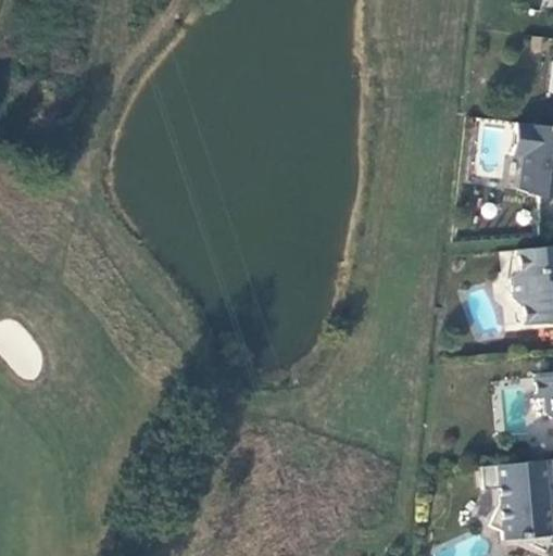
[(552,127),(518,124),(514,155),(525,156),(520,190),(543,199),(552,198),(552,127)]
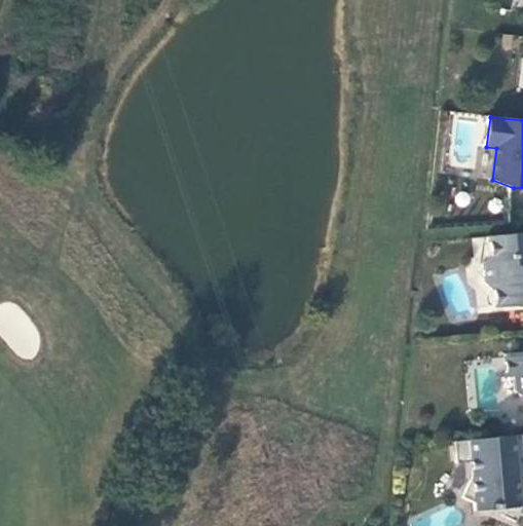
[(522,232),(489,236),(491,256),(485,264),(487,284),(494,290),(496,307),(522,304),(522,232)]
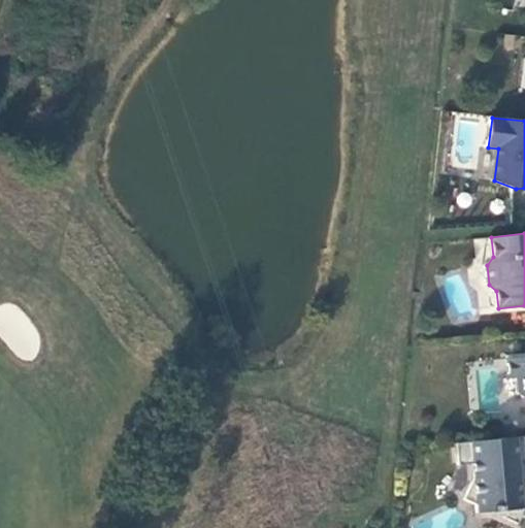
[(524,356),(510,358),(512,377),(518,377),(520,393),(524,396),(524,356)]
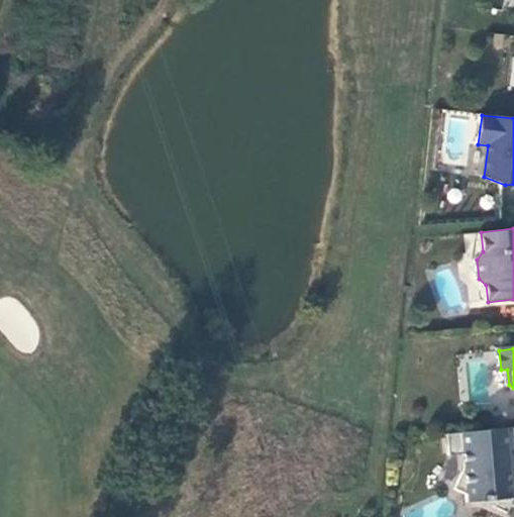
[(513,427),(508,428),(504,428),(507,472),(512,472),(510,453),(513,452),(513,427)]
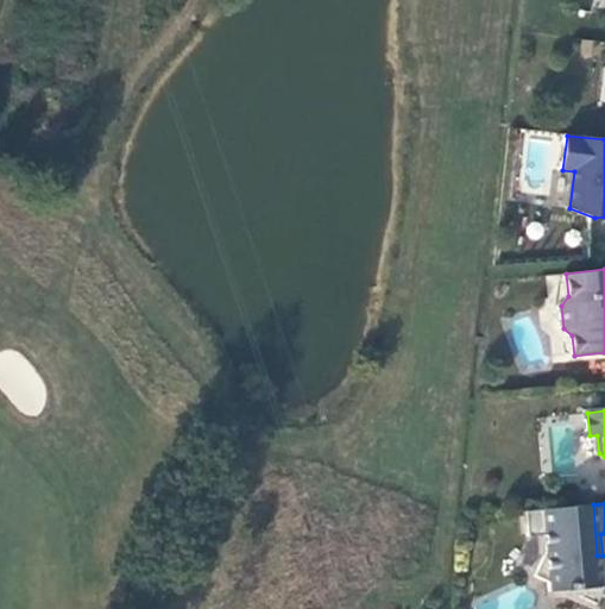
[(593,504),(527,510),(530,537),(546,535),(548,552),(537,576),(550,583),(552,591),(568,590),(599,604),(604,592),(604,557),(603,556),(597,556),(593,504)]
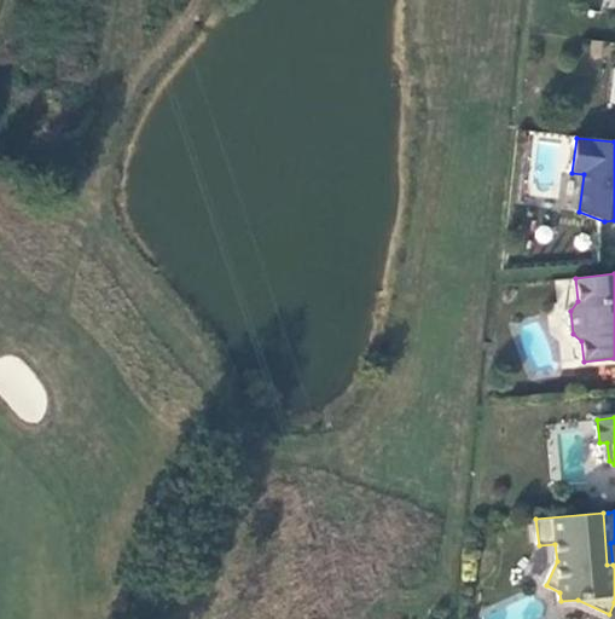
All buildings are outlined.
